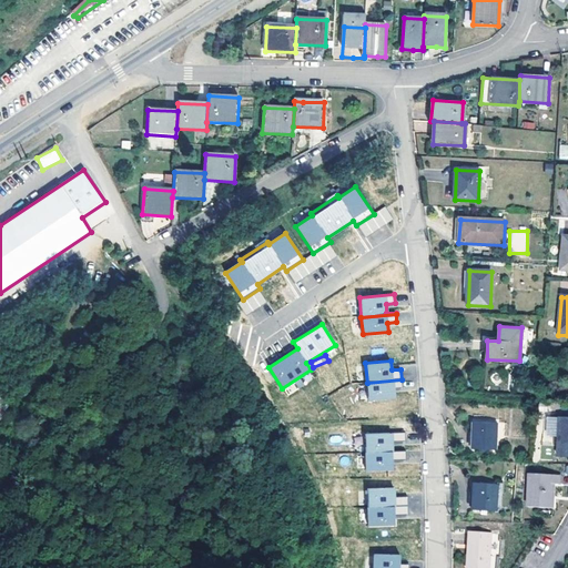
[(402,379),(367,383),(368,401),(394,398),(394,388),(403,387),(402,379)]
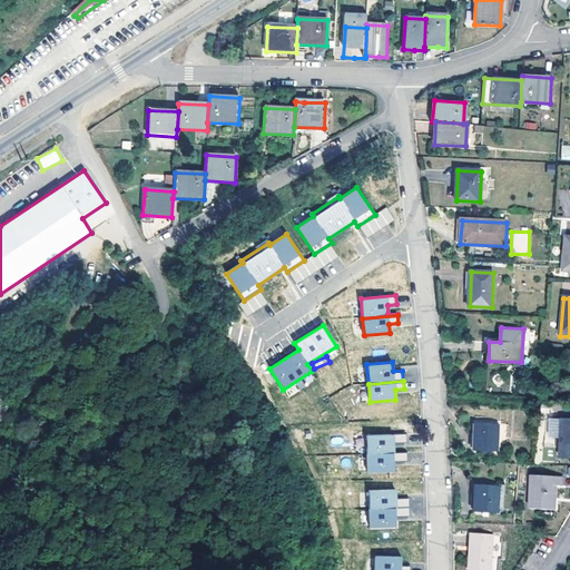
[(569,459),(569,421),(561,421),(560,458),(569,459)]
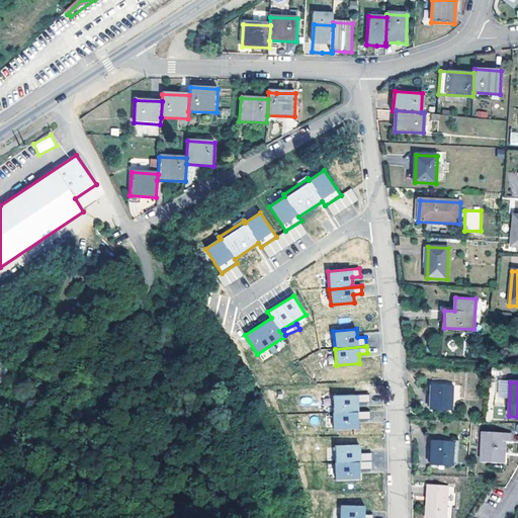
[(451,411),(452,386),(431,385),(430,410),(451,411)]
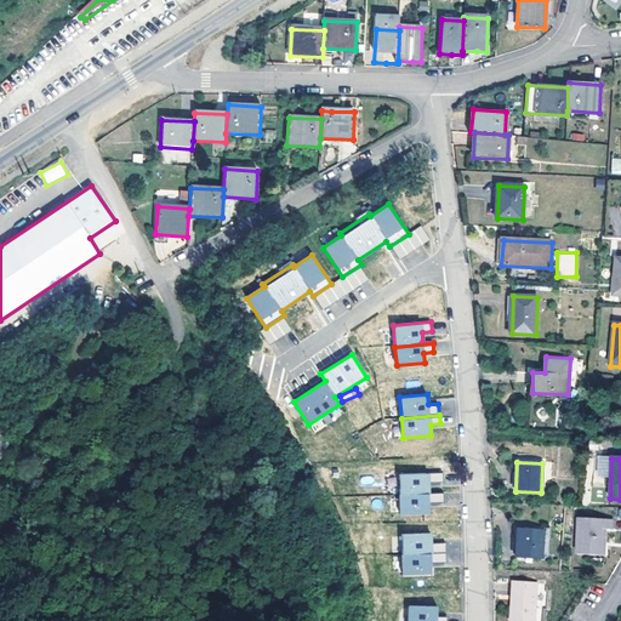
[(444,483),(444,472),(399,474),(400,495),(444,494),(444,493),(429,494),(428,483),(444,483)]
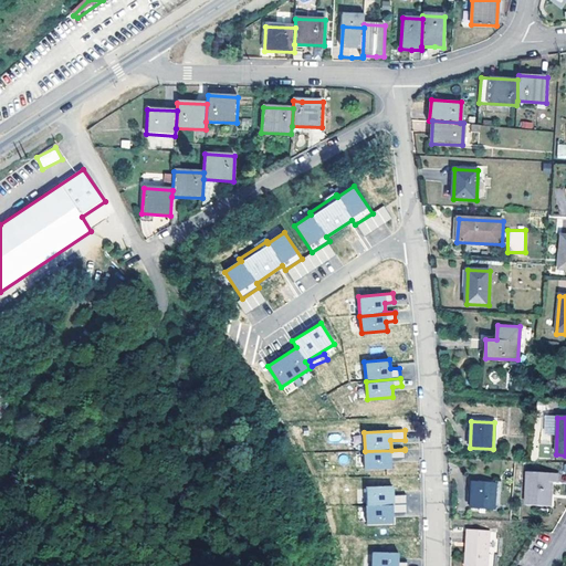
[(405,450),(365,451),(366,469),(391,468),(391,459),(406,459),(405,450)]
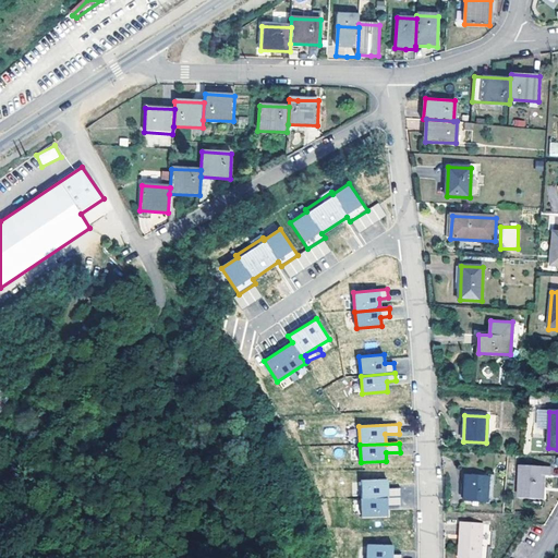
[(549,476),(550,468),(521,465),(519,498),(543,499),(544,490),(542,490),(543,476),(549,476)]
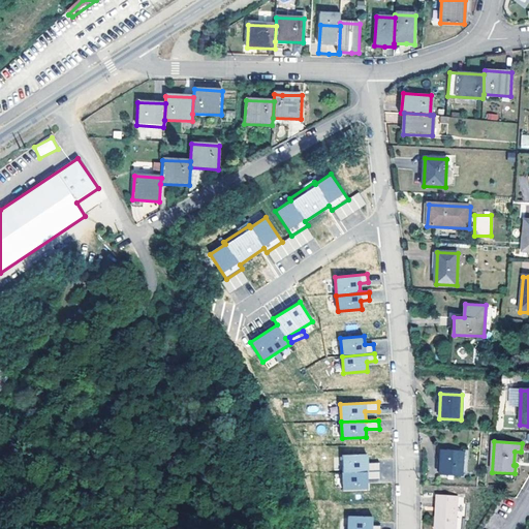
[(463,450),(442,449),(440,475),(461,477),(463,450)]
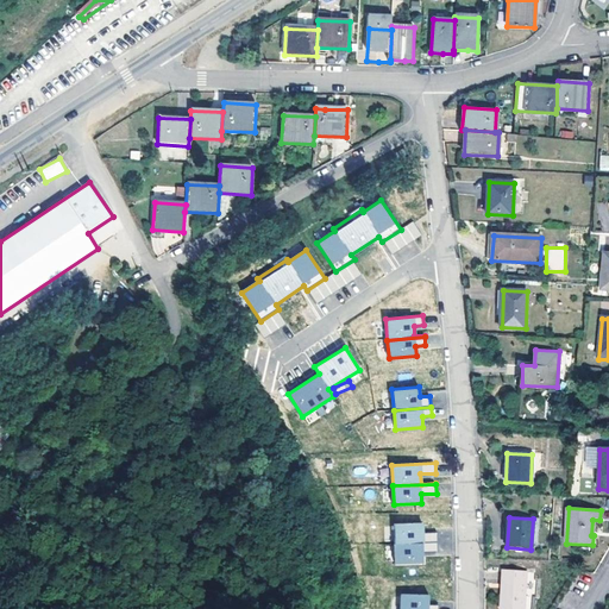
[(422,522),(395,523),(395,545),(438,544),(438,532),(424,533),(422,522)]
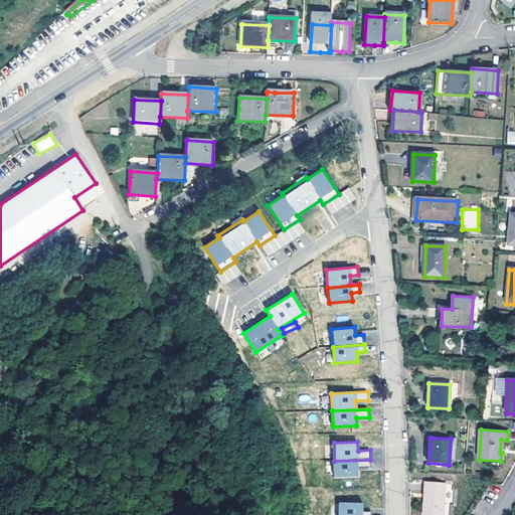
[(370,460),(334,461),(335,477),(358,476),(358,467),(371,467),(370,460)]
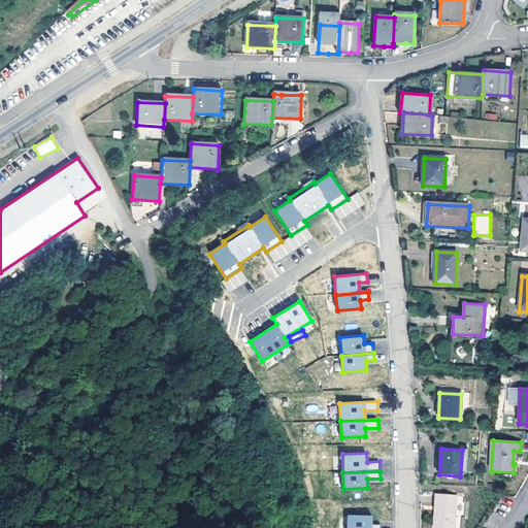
[(453,527),(456,497),(436,495),(434,527),(453,527)]
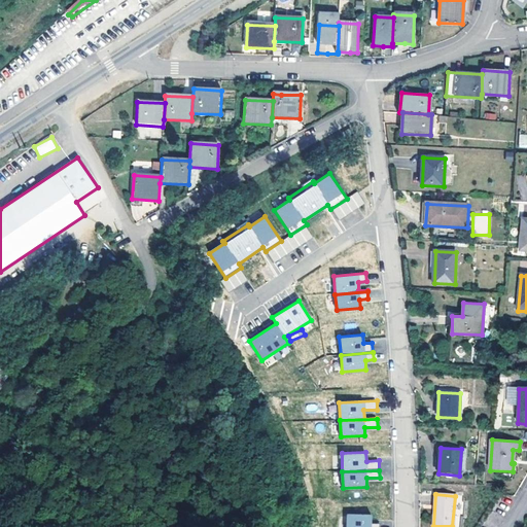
[(372,515),(348,514),(347,526),(380,526),(380,524),(372,523),(372,515)]
